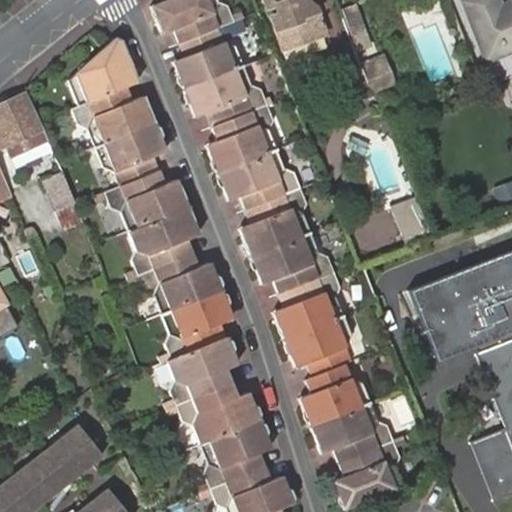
[(218,30),(243,20),(241,13),(231,17),(227,6),(217,2),(215,0),(169,0),(172,7),(174,14),(156,21),(162,37),(174,33),(179,46),(218,30)]
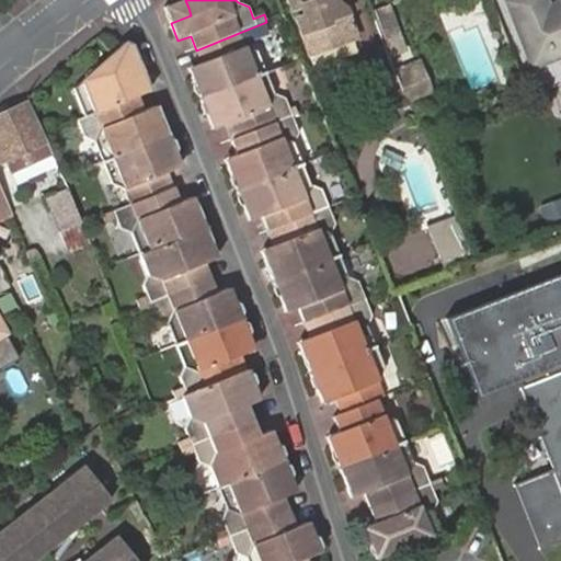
[(330,0),(285,0),(288,9),(297,6),(301,16),(294,20),(307,56),(325,49),(328,57),(335,54),(340,48),(339,44),(352,38),(340,7),(334,10),(330,0)]
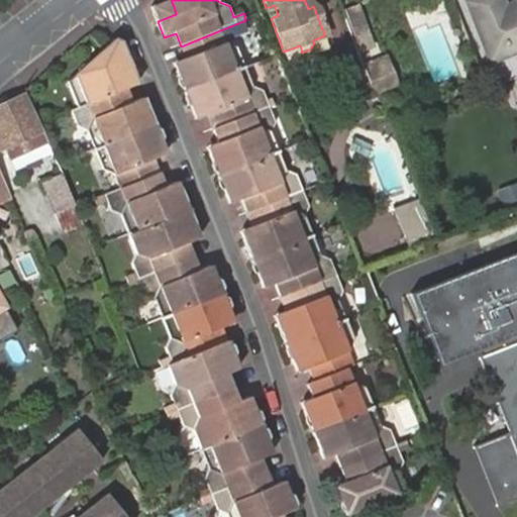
[(458,0),(468,26),(481,62),(516,48),(516,0),(495,8),(492,0),(458,0)]
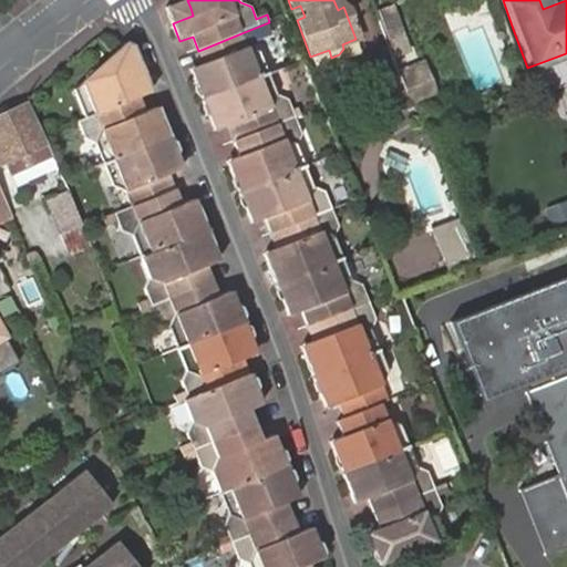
[(387,7),(373,12),(393,59),(405,54),(387,7)]
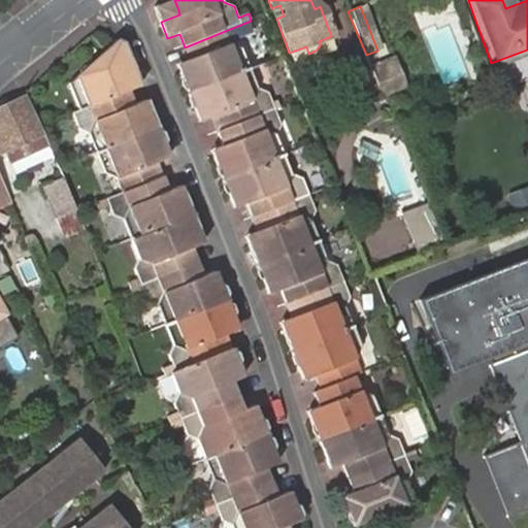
[(158,14),(161,22),(179,14),(177,7),(158,14)]
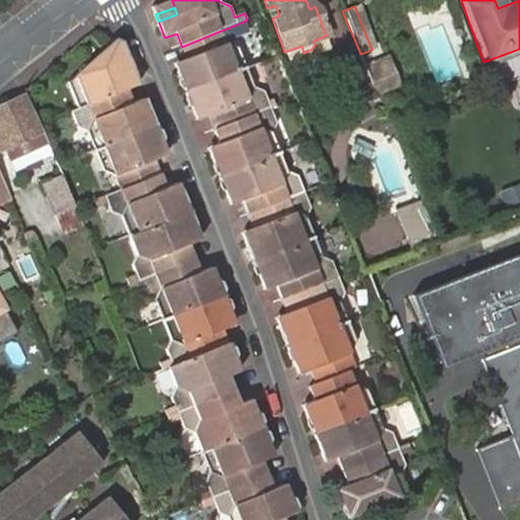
[(187,92),(246,69),(238,50),(226,46),(221,30),(182,47),(187,60),(189,67),(178,71),(187,92)]
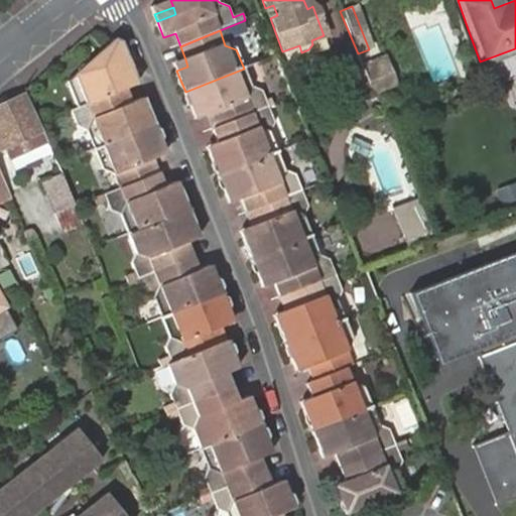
[(115,37),(105,47),(68,82),(78,106),(121,89),(125,88),(140,83),(134,67),(126,70),(124,65),(128,50),(123,38),(115,37)]
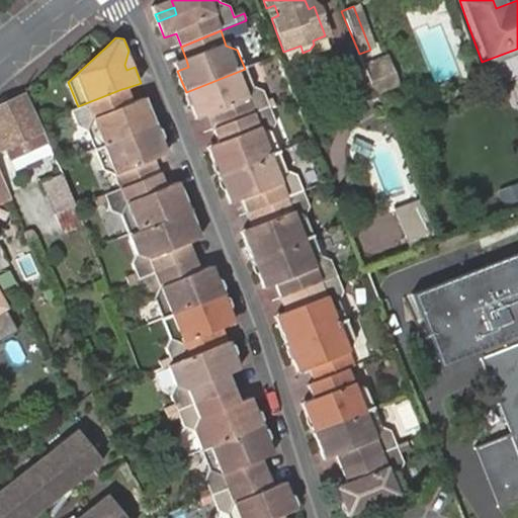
[(135,67),(128,51),(124,65),(126,70),(135,67)]
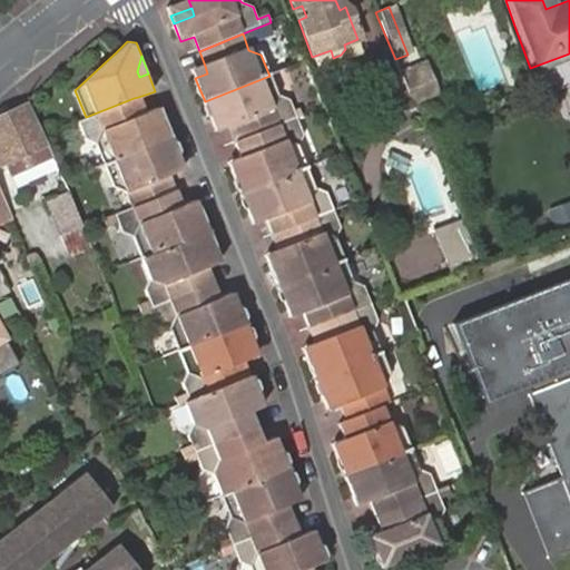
[(192,70),(195,78),(207,74),(205,66),(192,70)]
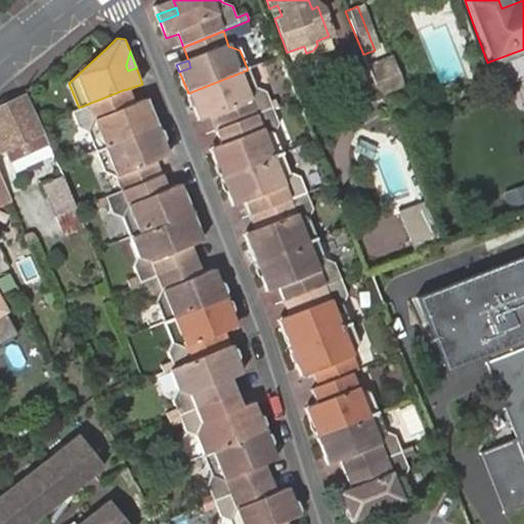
[(269,84),(262,63),(248,70),(188,93),(197,115),(208,110),(211,118),(216,131),(263,113),(276,107),(273,101),(260,106),(249,102),(246,94),(269,84)]
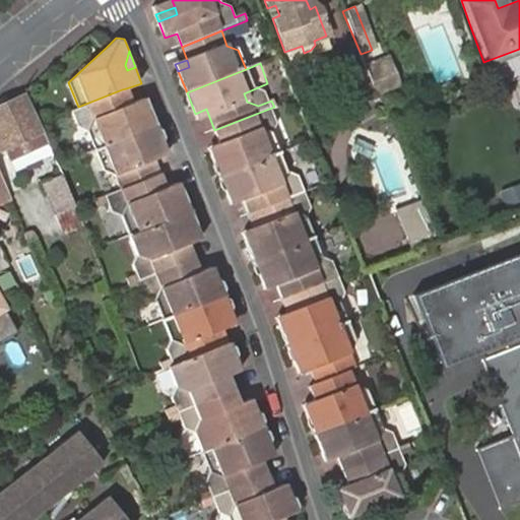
[(380,63),(366,68),(373,82),(386,76),(380,63)]
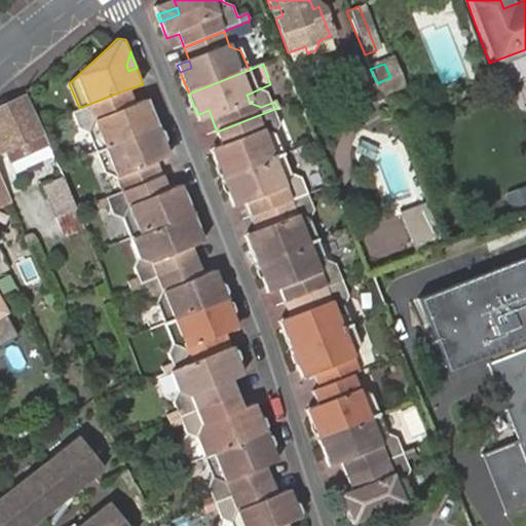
[(350,81),(363,111),(382,104),(382,102),(375,86),(369,73),(350,81)]
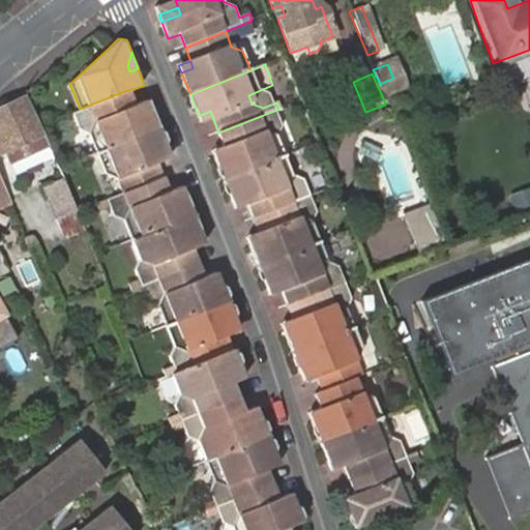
[(23,90),(0,102),(0,149),(3,148),(9,158),(34,146),(28,134),(39,128),(38,125),(25,94),(23,90)]
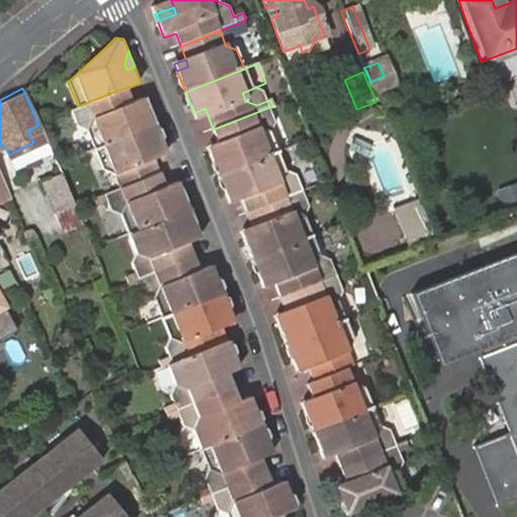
[(131,103),(125,88),(121,89),(127,105),(131,103)]
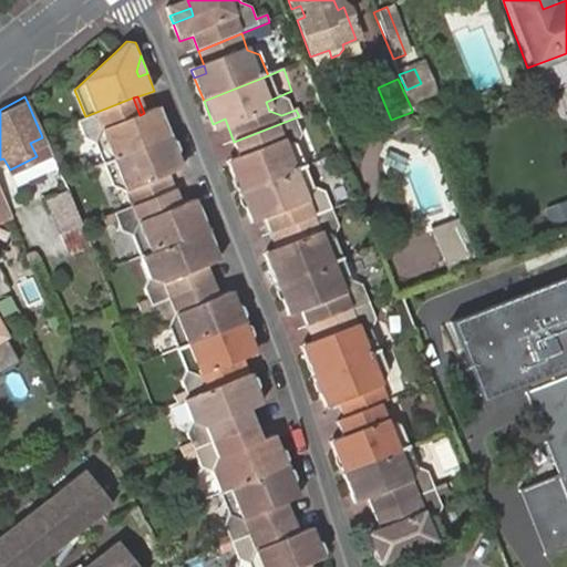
[(85,116),(78,120),(84,136),(95,140),(103,162),(171,135),(163,114),(147,120),(144,113),(140,115),(133,98),(85,116)]
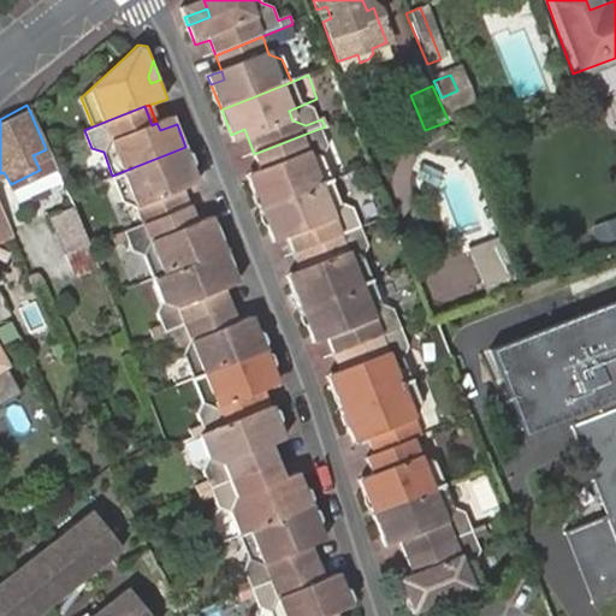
[(177,124),(173,117),(157,123),(160,130),(177,124)]
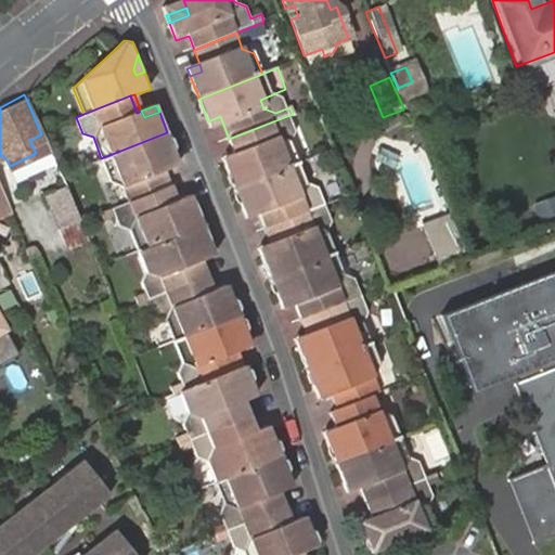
[(220,116),(208,121),(210,129),(223,125),(220,116)]
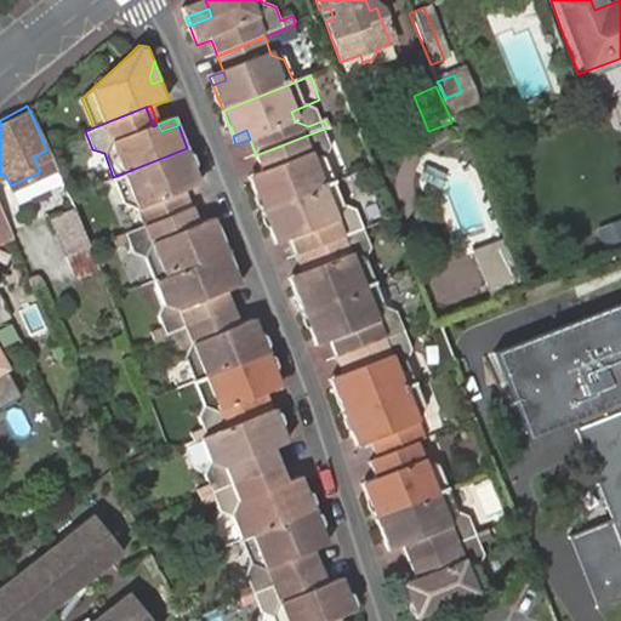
[(261,214),(331,184),(312,134),(256,155),(263,174),(266,182),(252,188),(261,214)]
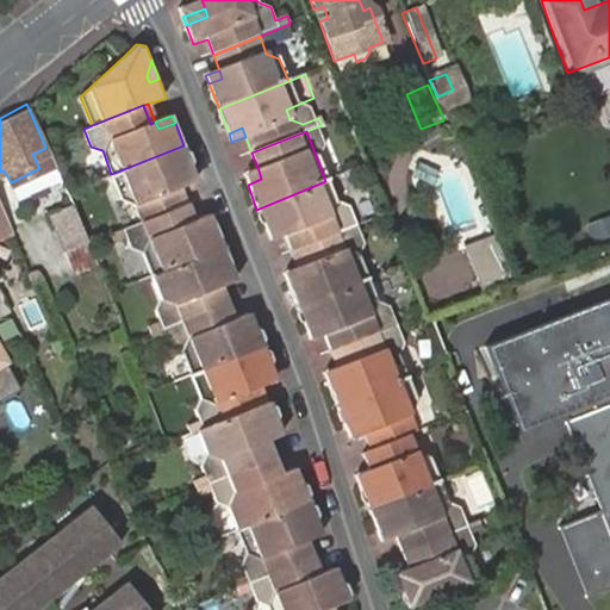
[(111,174),(107,175),(117,197),(126,200),(136,221),(190,201),(184,187),(181,176),(194,172),(184,145),(111,174)]
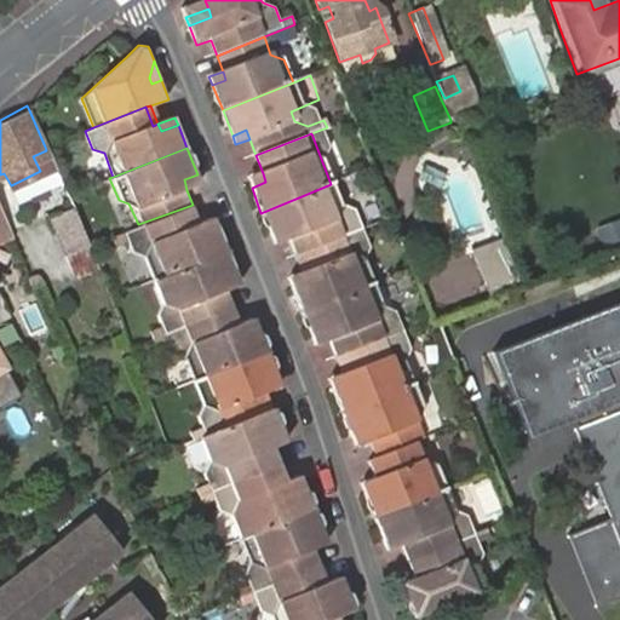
[(265,182),(263,173),(248,178),(252,188),(265,182)]
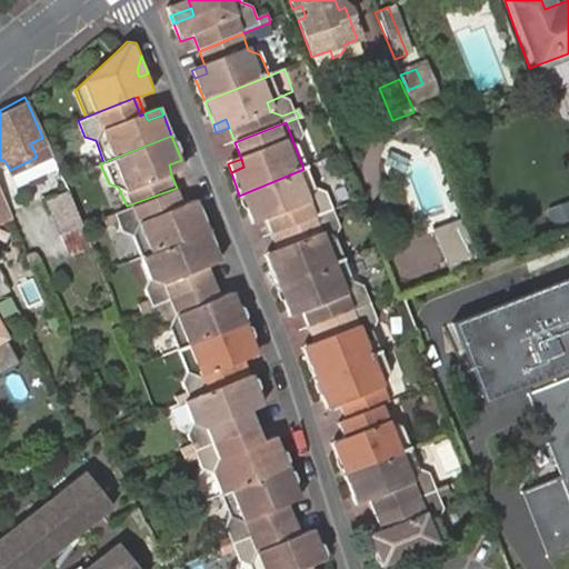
[(185,169),(181,160),(169,165),(171,175),(185,169)]
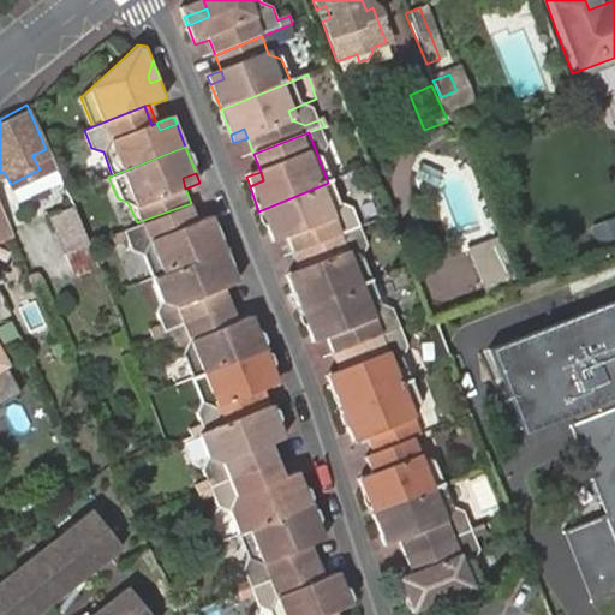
[(336,204),(328,183),(258,212),(269,237),(281,230),(285,239),(292,255),(358,230),(350,208),(336,204)]
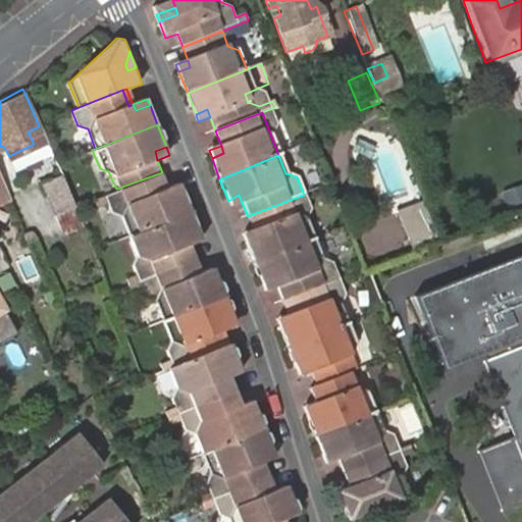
[(71,203),(58,171),(39,179),(52,212),(71,203)]
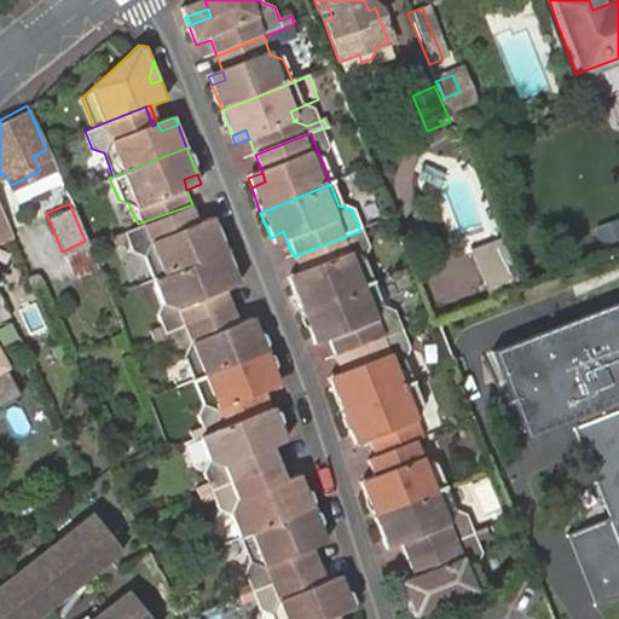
[(138,224),(108,236),(110,243),(122,239),(127,250),(138,254),(148,279),(225,250),(218,230),(204,236),(201,227),(192,204),(138,224)]
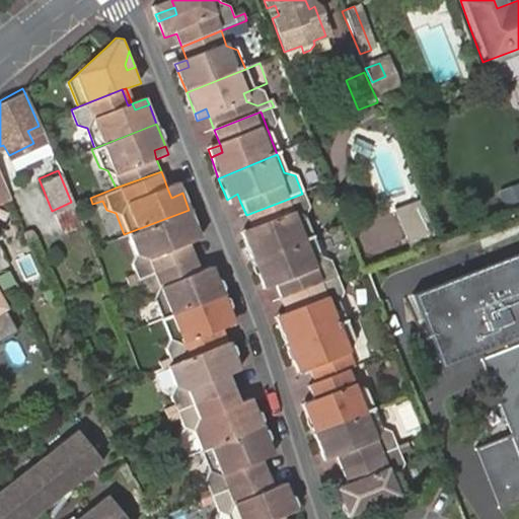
[(518,182),(496,194),(505,215),(518,208),(518,182)]
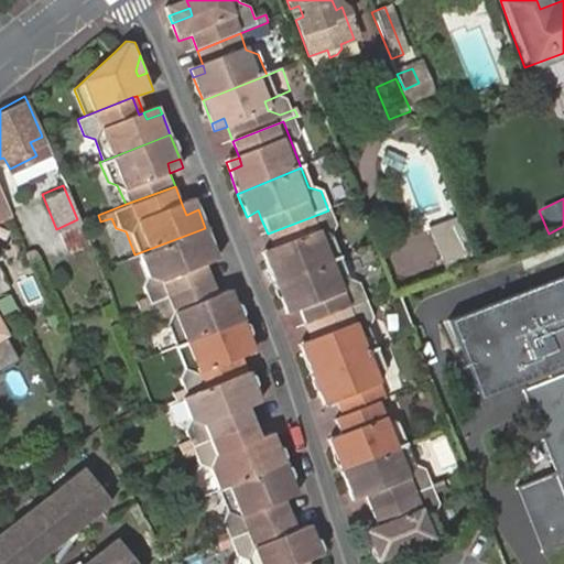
[(198,209),(196,202),(183,207),(186,215),(198,209)]
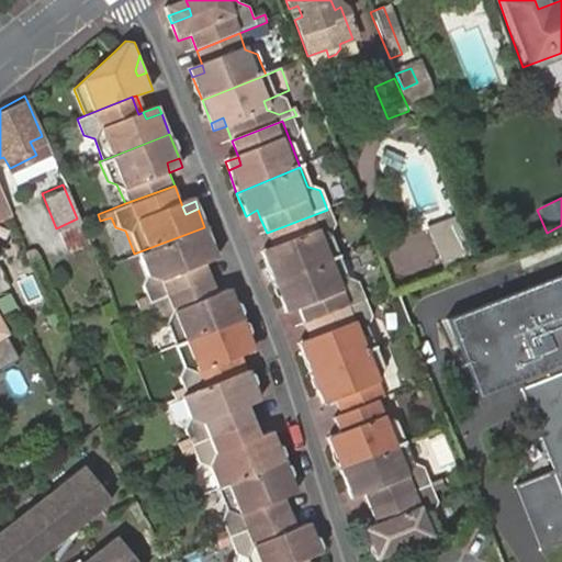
[(257,210),(246,216),(249,225),(260,218),(257,210)]
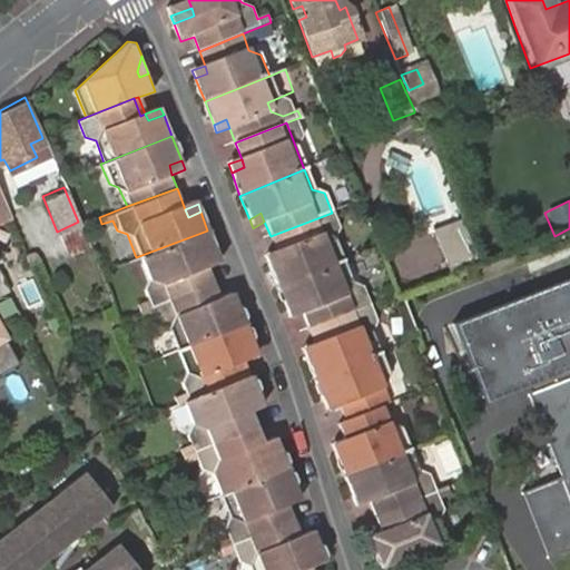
[(338,233),(332,213),(271,236),(277,253),(281,262),(268,267),(276,290),(340,264),(332,244),(338,233)]
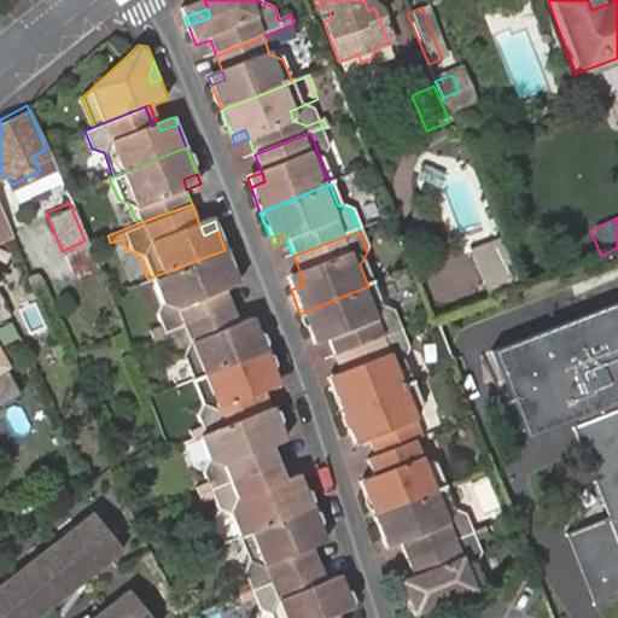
[(497,238),(467,251),(488,302),(499,297),(519,290),(497,238)]
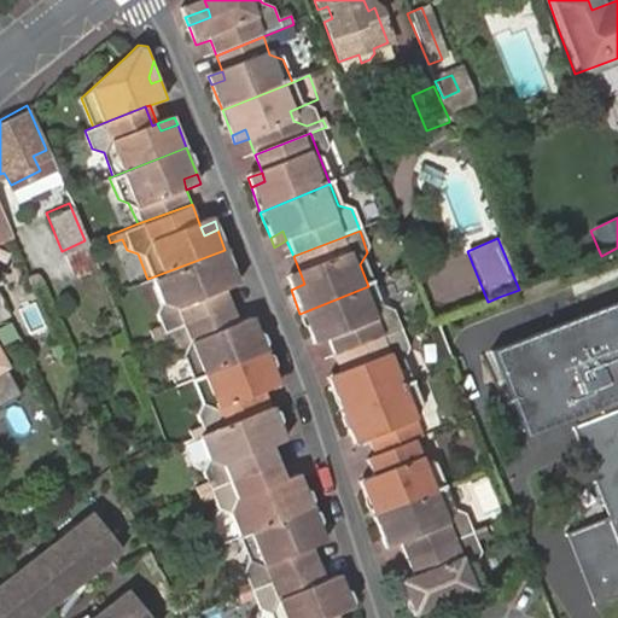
[(225,250),(147,279),(155,298),(147,314),(152,325),(140,330),(144,338),(231,305),(223,289),(220,280),(234,273),(225,250)]
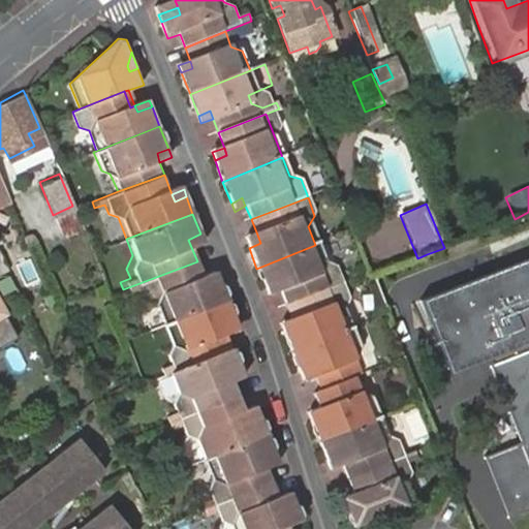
[(204,242),(200,234),(188,240),(191,247),(204,242)]
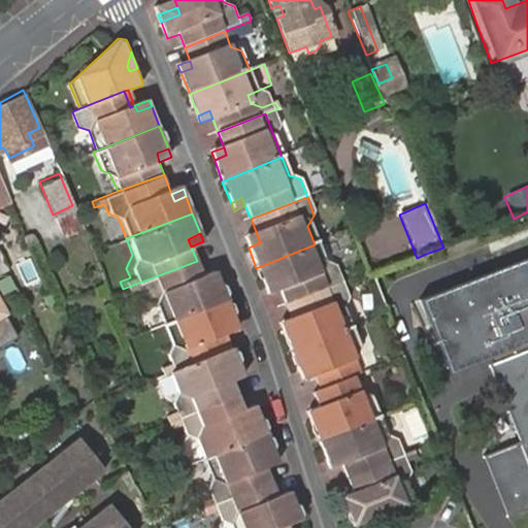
[(260,242),(257,234),(245,239),(249,248),(260,242)]
